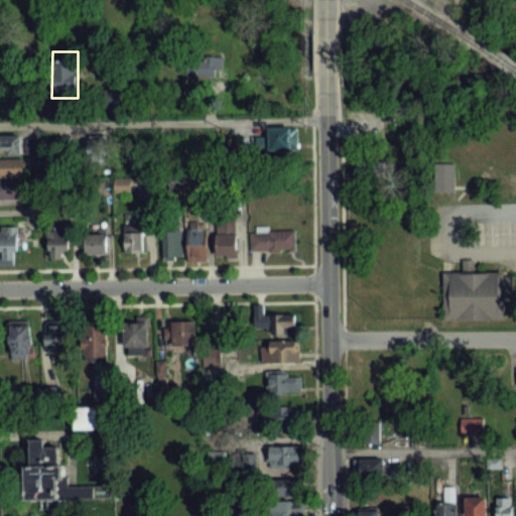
[(296,128),(269,128),(269,150),(296,150),(296,128)]
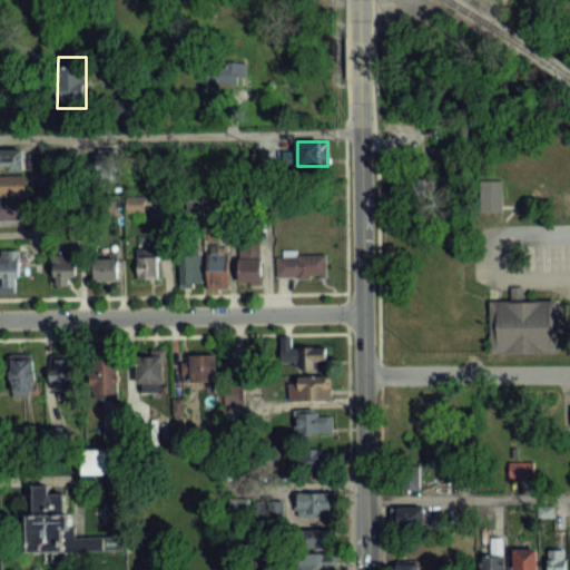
[(40,149),(0,149),(0,169),(40,169),(40,149)]
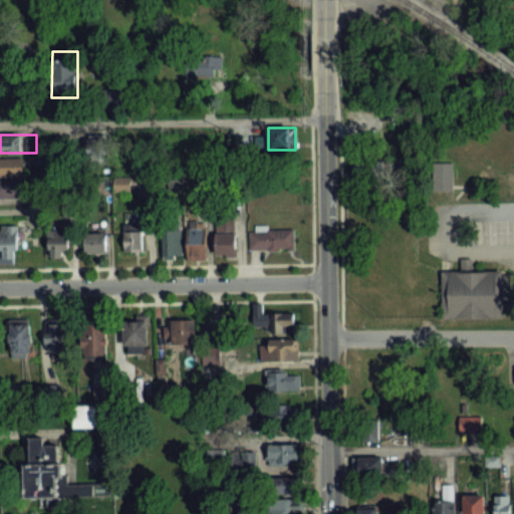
[(0,197),(28,197),(28,179),(24,179),(24,158),(0,158),(0,197)]
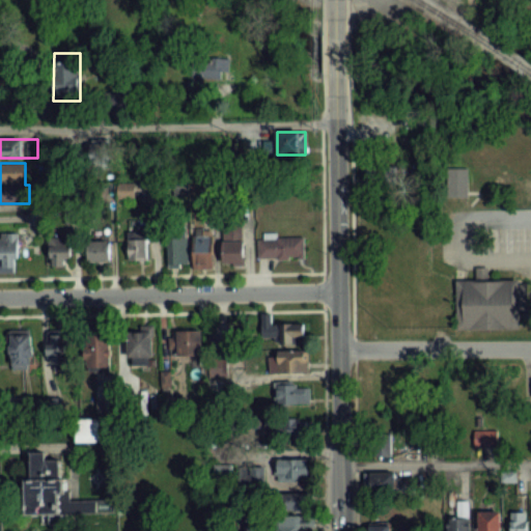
[(467,194),(467,191),(467,168),(448,168),(448,194),(467,194)]
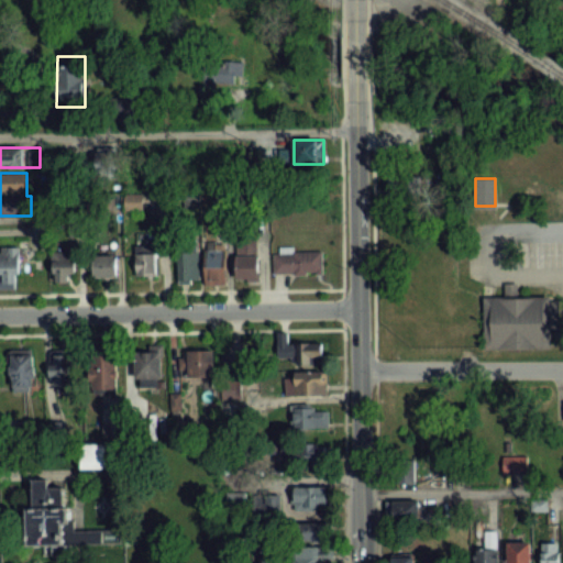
[(395,190),(406,192),(408,184),(397,181),(395,190)]
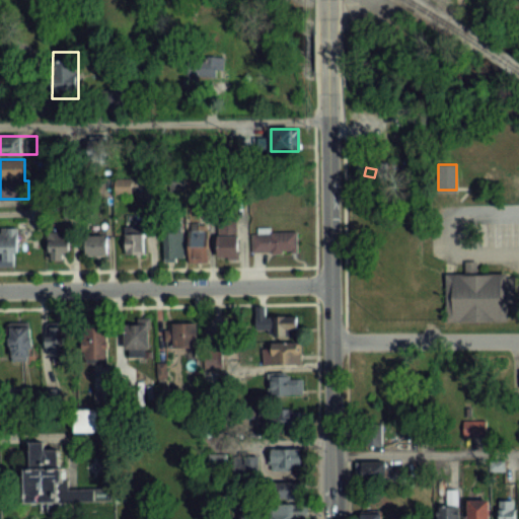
[(518,194),(518,176),(510,176),(510,194),(518,194)]
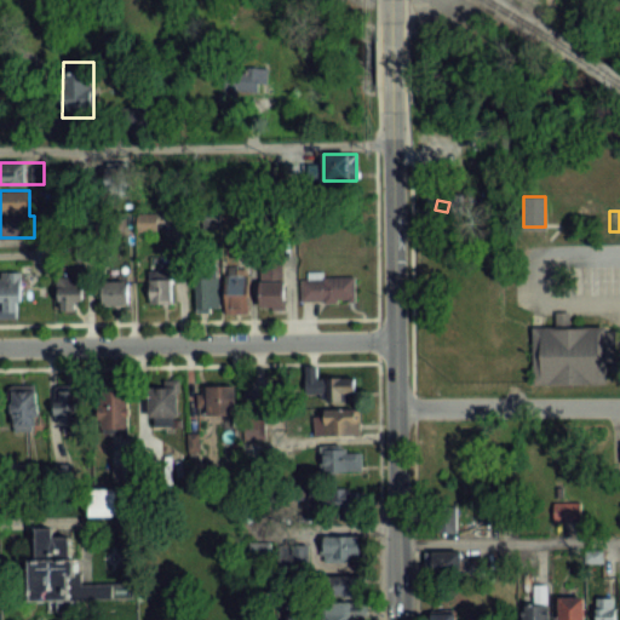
[(260,306),(285,306),(285,264),(260,264),(260,306)]
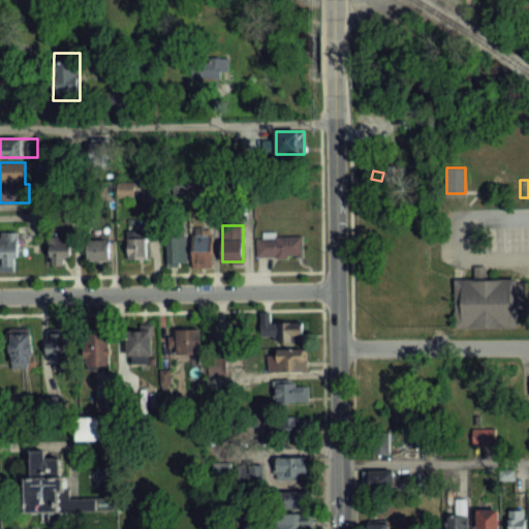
[(168,266),(186,266),(186,228),(168,228),(168,266)]
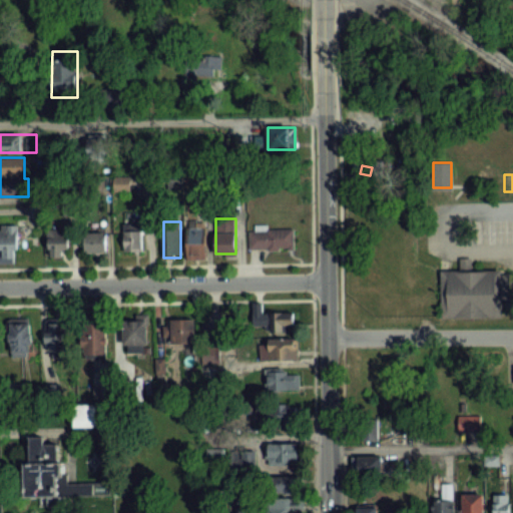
[(0,263),(17,263),(17,224),(0,223),(0,263)]
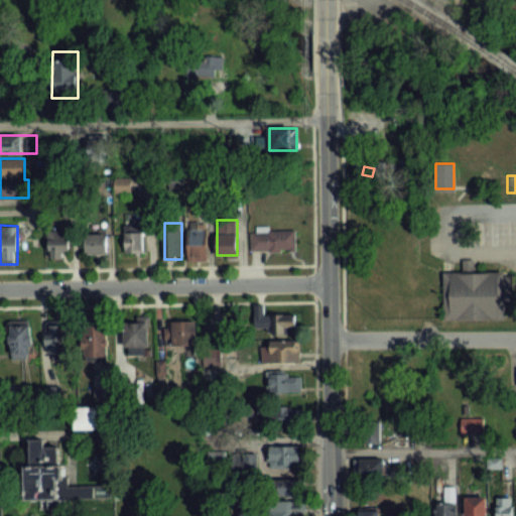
[(188,228),(188,260),(208,260),(208,228),(188,228)]
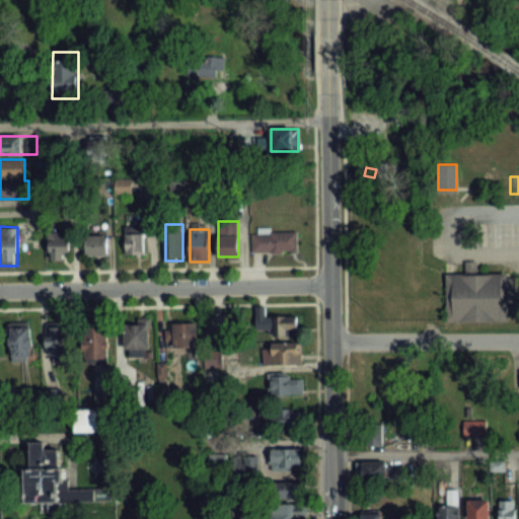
[(145,231),(126,231),(126,254),(145,254),(145,231)]
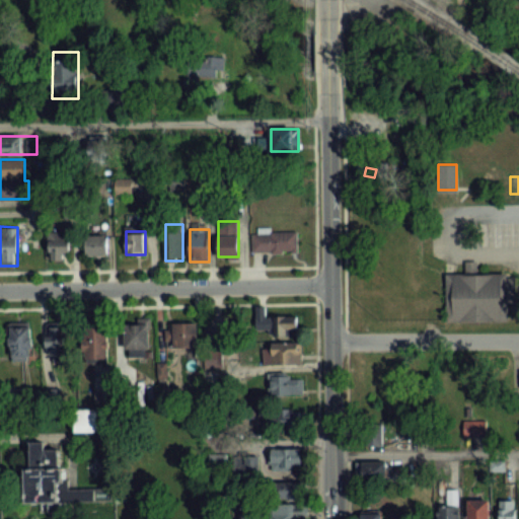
[(298,252),(298,231),(252,231),(252,252),(298,252)]
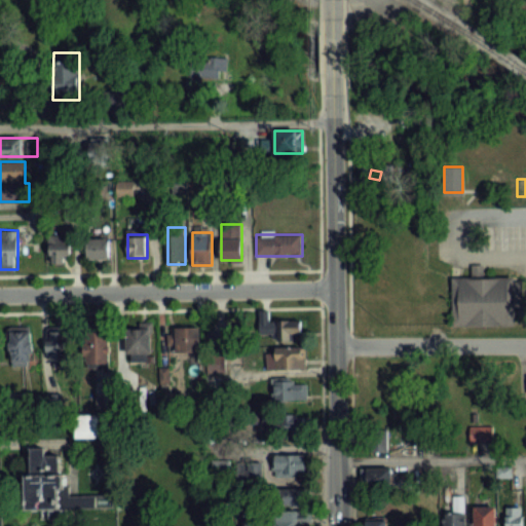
[(71,235),(48,235),(48,263),(71,263),(71,235)]
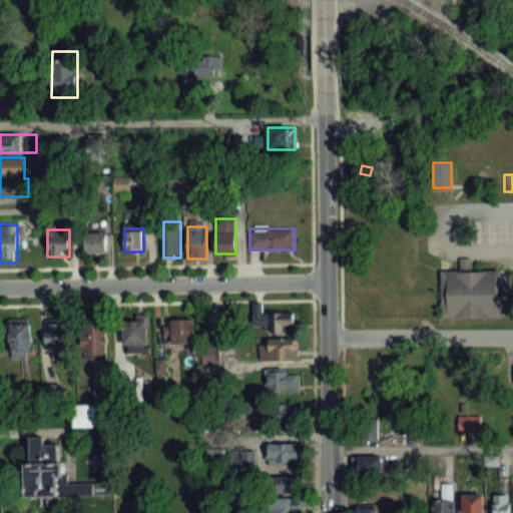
[(85,232),(85,252),(108,252),(108,232),(85,232)]
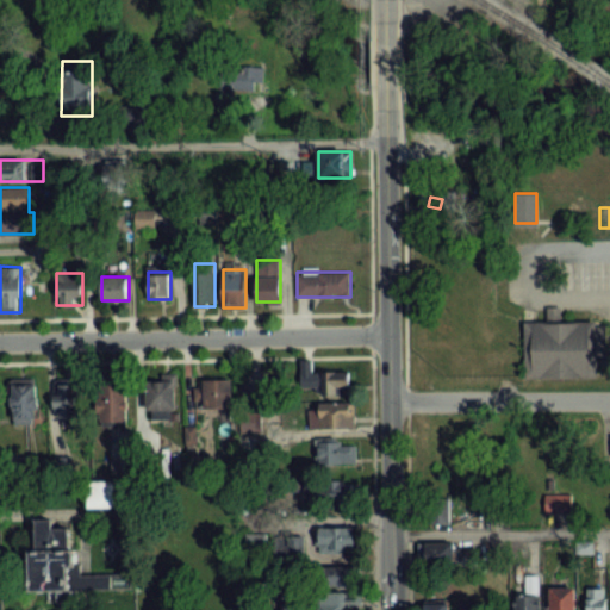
[(522,375),(522,321),(552,319),(593,319),(593,323),(602,323),(602,355),(593,355),(595,374),(522,375)]
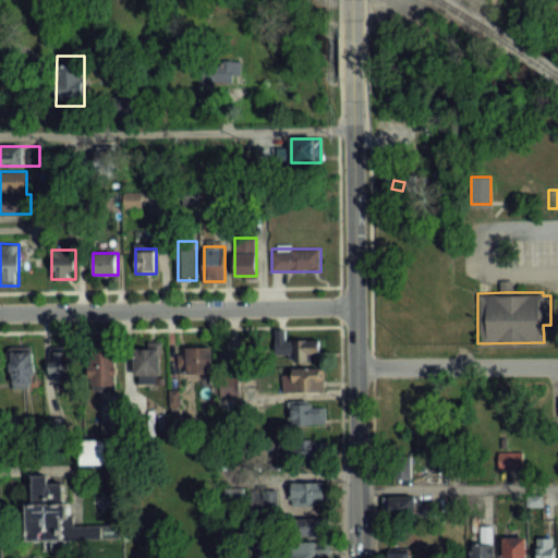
[(276,334),(276,363),(320,363),(320,340),(284,340),(284,334),(276,334)]
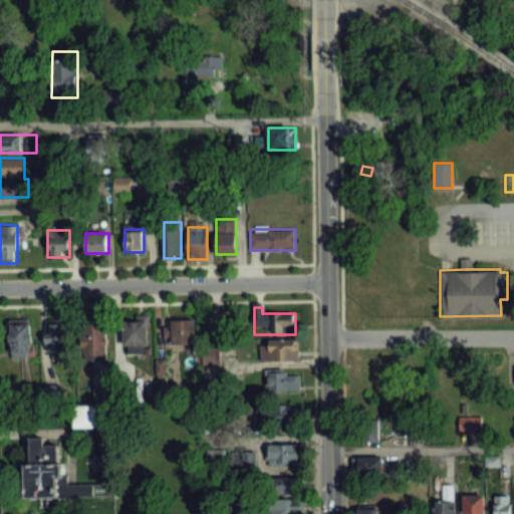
[(9,355),(31,355),(31,319),(9,319),(9,355)]
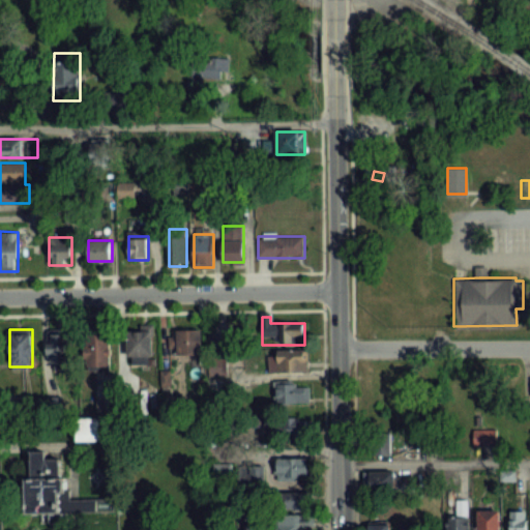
[(66,362),(66,330),(50,330),(50,362),(66,362)]
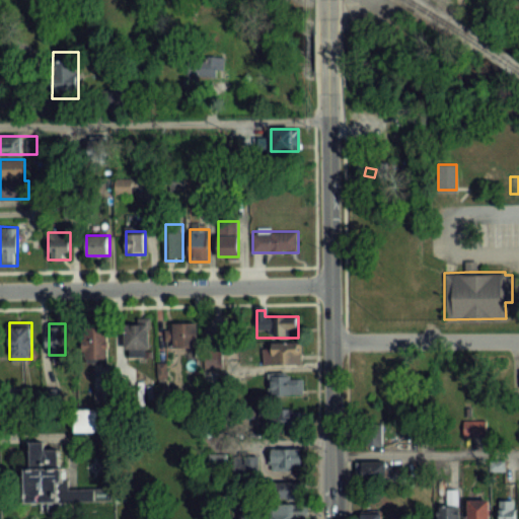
[(126,356),(150,356),(150,324),(126,324),(126,356)]
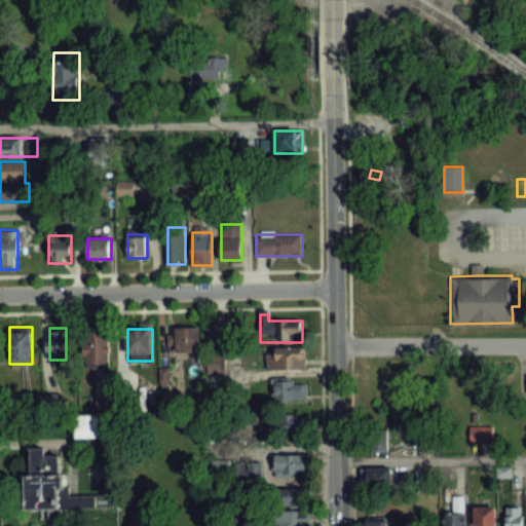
[(200,352),(200,329),(171,329),(171,352),(200,352)]
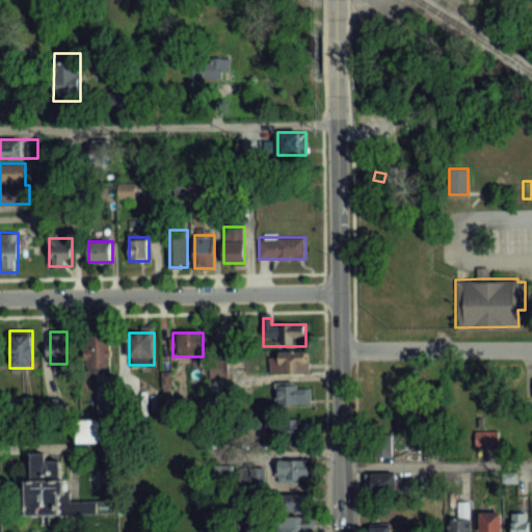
[(111,335),(86,335),(86,369),(111,369),(111,335)]
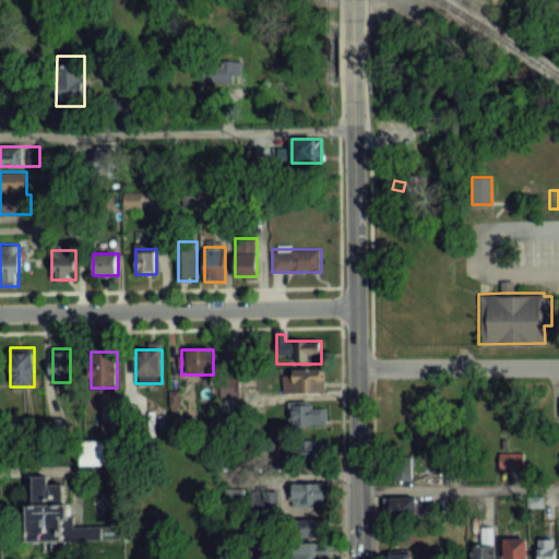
[(324,371),(283,371),(283,393),(324,393),(324,371)]
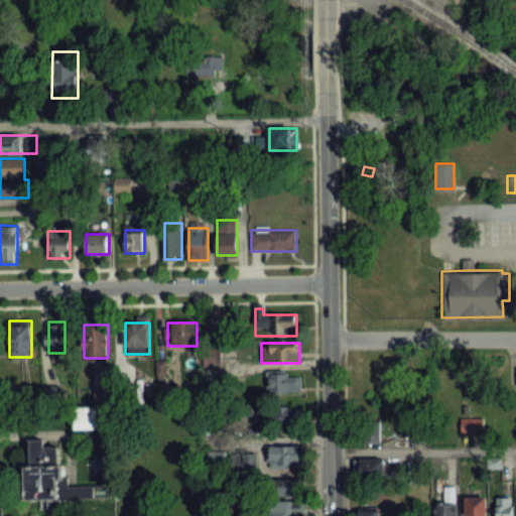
[(301,373),(269,373),(269,392),(301,392),(301,373)]
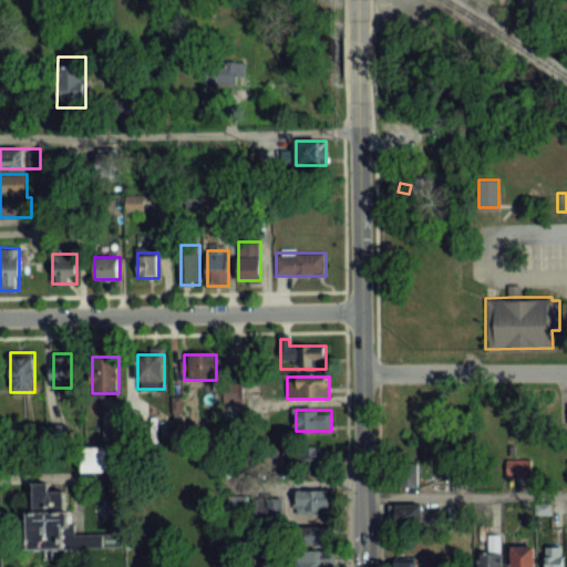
[(300,470),(329,470),(329,446),(300,446),(300,470)]
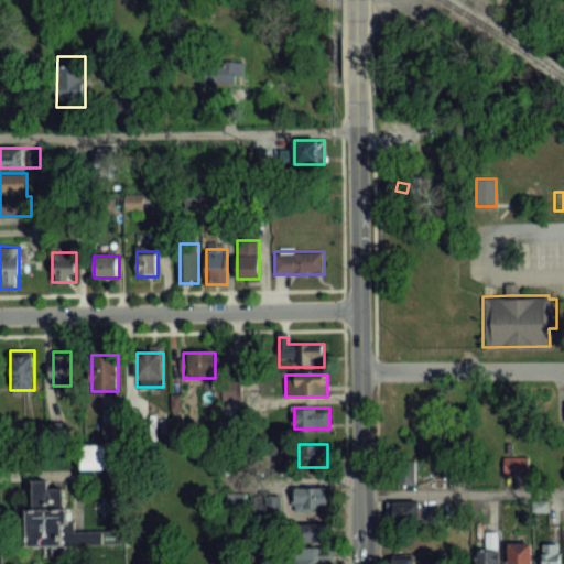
[(83,469),(107,469),(107,445),(83,445),(83,469)]
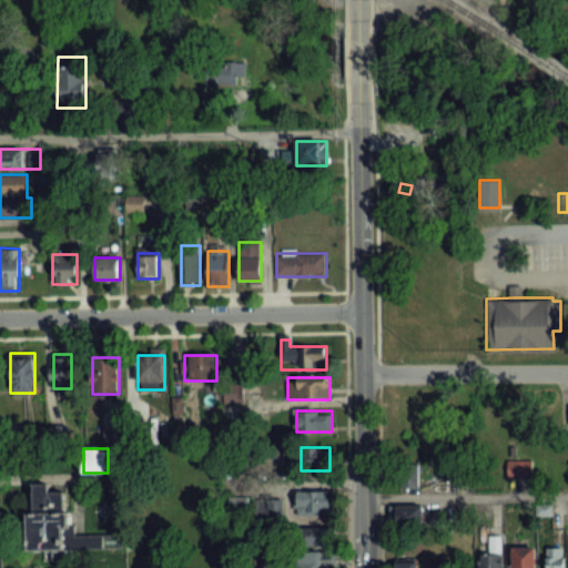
[(418,455),(398,455),(398,488),(418,488),(418,455)]
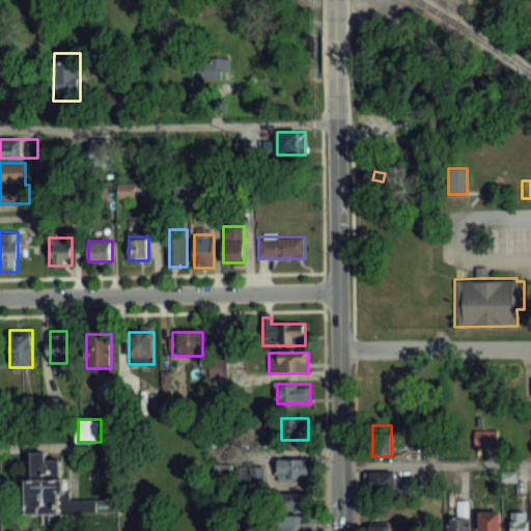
[(474,429),(474,445),(497,445),(497,429),(474,429)]
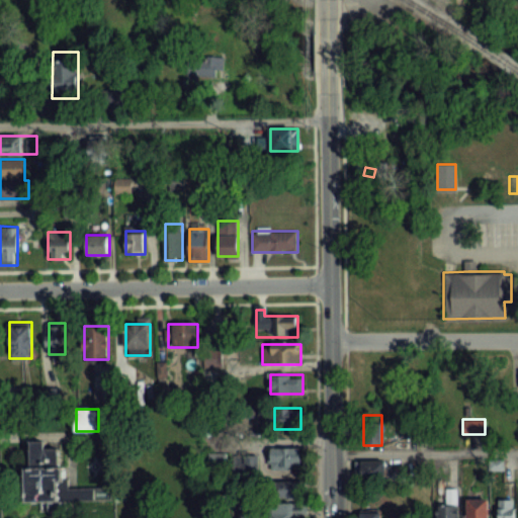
[(65,509),(37,509),(37,500),(21,500),(21,464),(27,464),(27,440),(58,439),(58,447),(60,447),(60,478),(66,478),(66,488),(110,487),(110,498),(65,499),(65,509)]
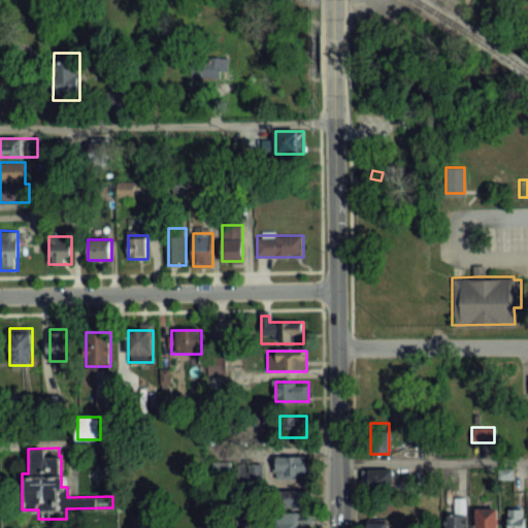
[(275,454),(275,477),(308,477),(308,454),(275,454)]
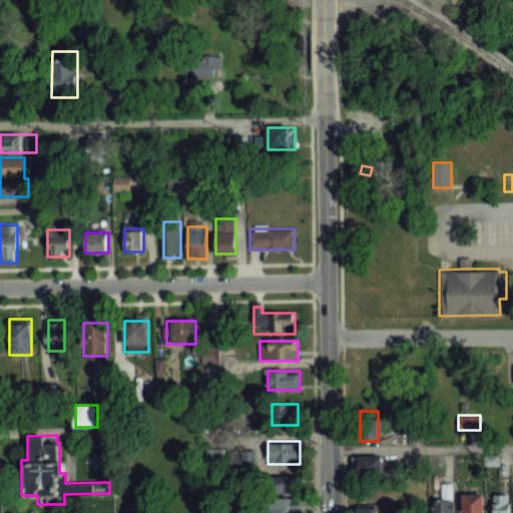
[(255,467),(253,453),(230,455),(231,470),(255,467)]
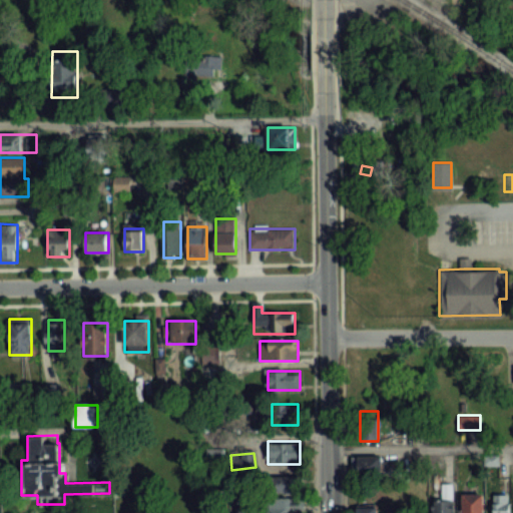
[(358,455),(358,477),(383,477),(383,455),(358,455)]
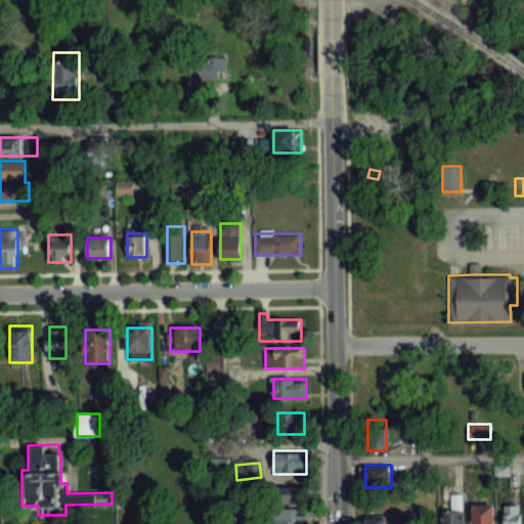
[(276,487),(276,504),(304,504),(304,487),(276,487)]
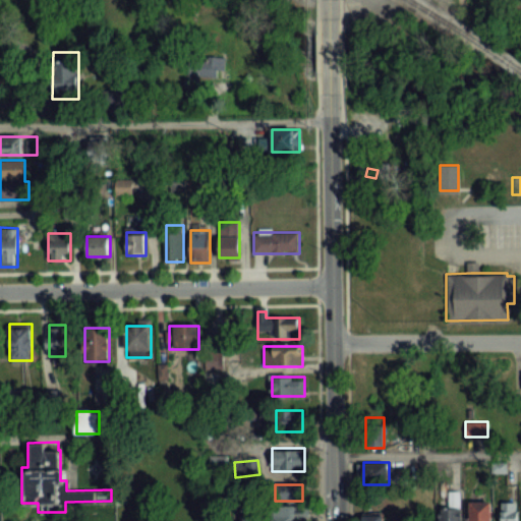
[(467,502),(467,520),(491,520),(491,502),(467,502)]
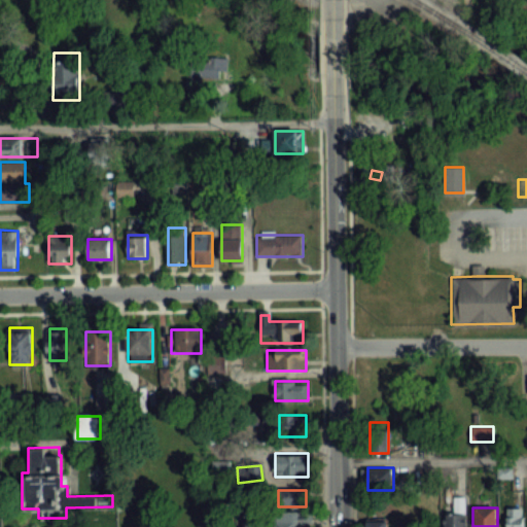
[(524,526),(524,507),(506,507),(506,526),(524,526)]
